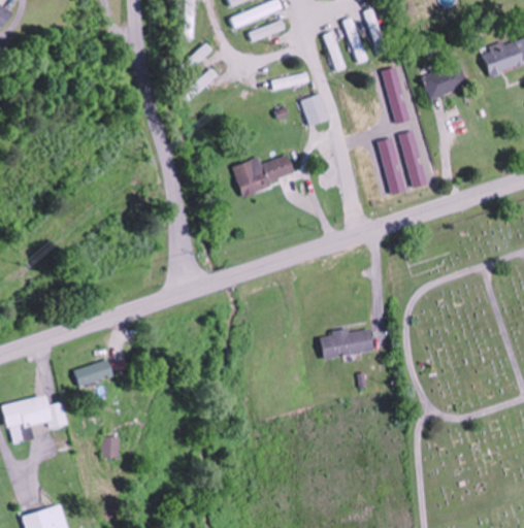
[(8,0),(0,0),(0,20),(8,21),(8,0)]
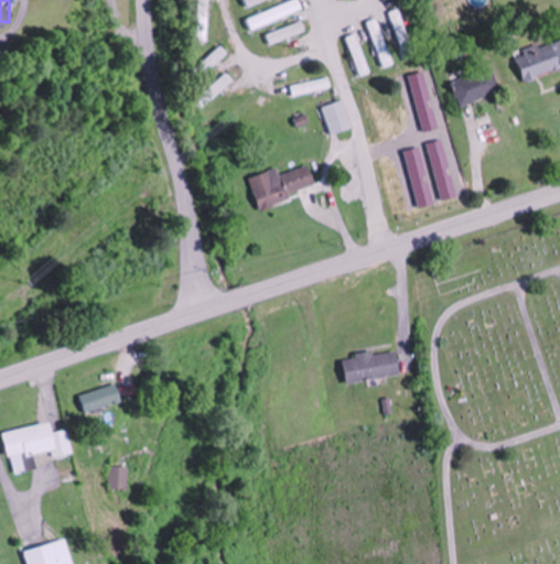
[(297,0),(288,0),(246,21),(251,32),(300,8),(297,0)]
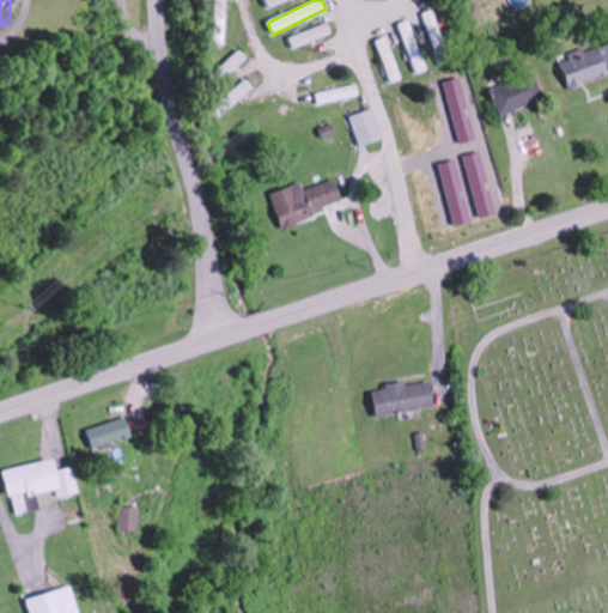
[(450,61),(432,10),(420,13),(438,65),(450,61)]
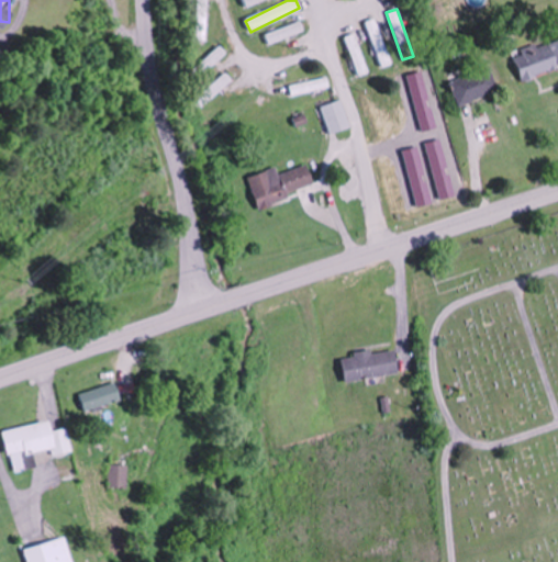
[(391,64),(374,17),(364,21),(381,67),(391,64)]
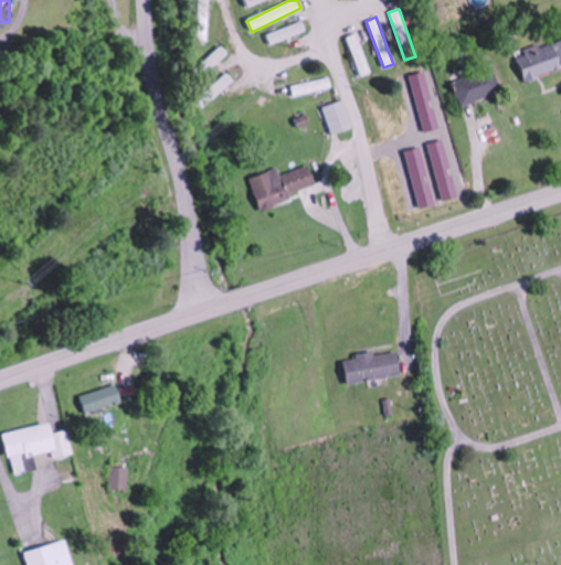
[(370,73),(358,33),(347,36),(359,76),(370,73)]
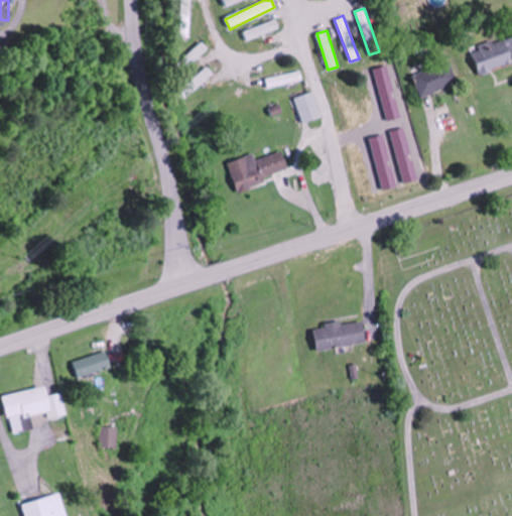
[(511,37),(471,46),(476,71),(511,61),(511,37)]
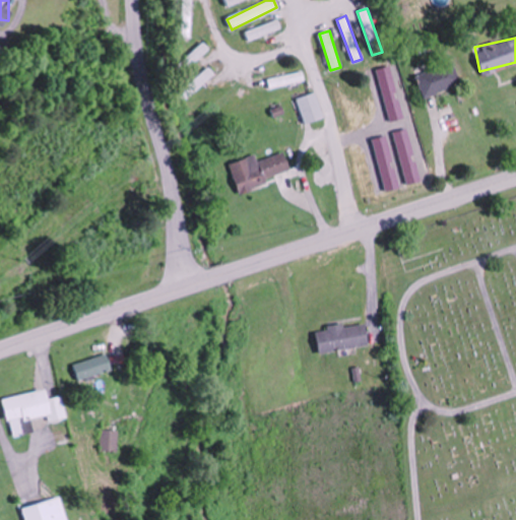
[(207,48),(201,42),(177,66),(184,72),(207,48)]
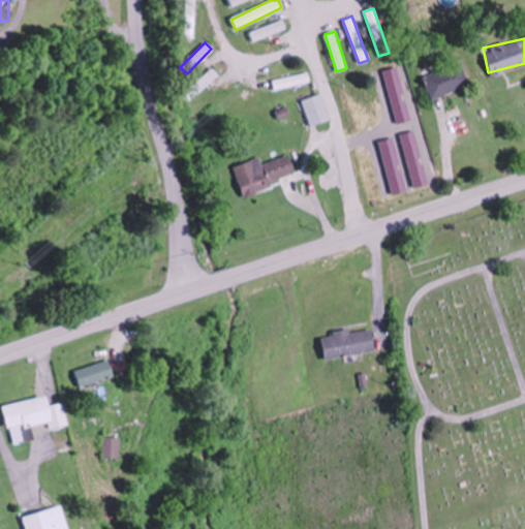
[(422,75),(429,98),(468,87),(461,64),(422,75)]
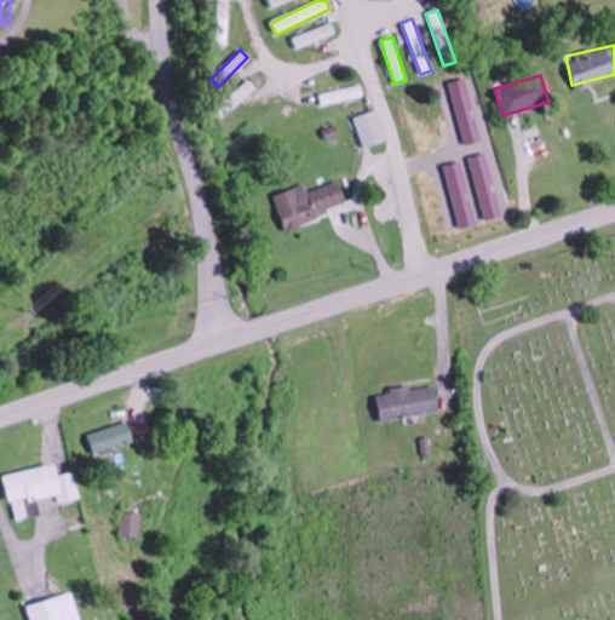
[(211,113),(219,122),(254,87),(246,79),(211,113)]
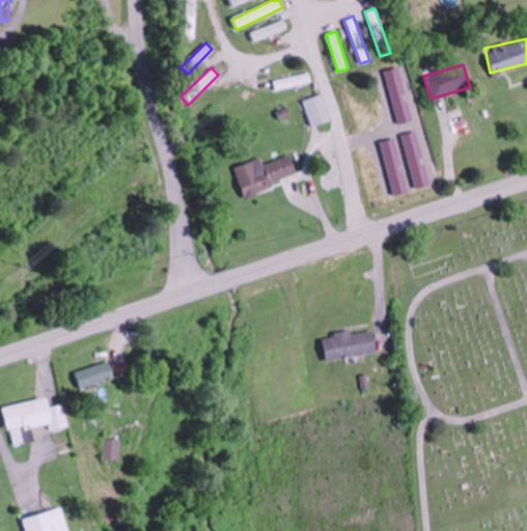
[(274,90),(310,83),(309,73),(272,80),(274,90)]
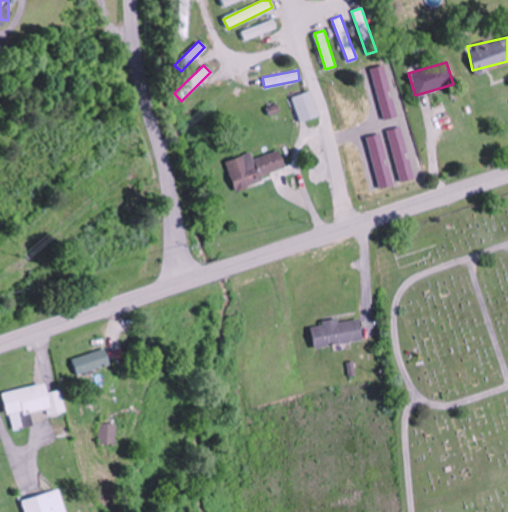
[(300,122),(319,116),(311,91),(292,97),(300,122)]
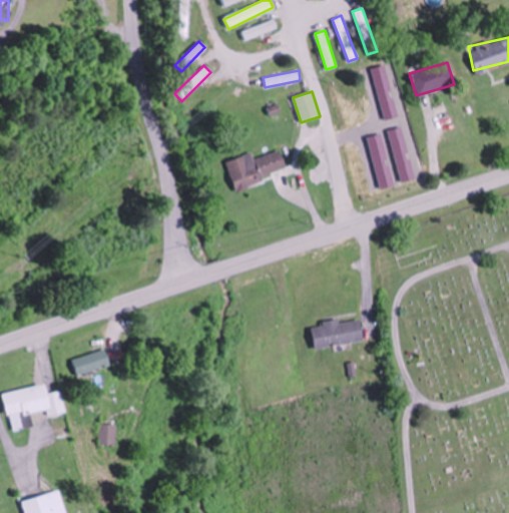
[(225,161),(234,188),(287,171),(280,150),(253,159),(251,152),(225,161)]
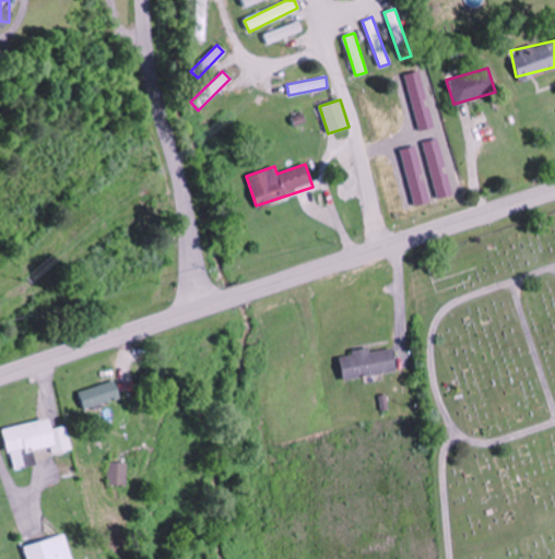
[(341,379),(394,372),(391,347),(338,355),(341,379)]
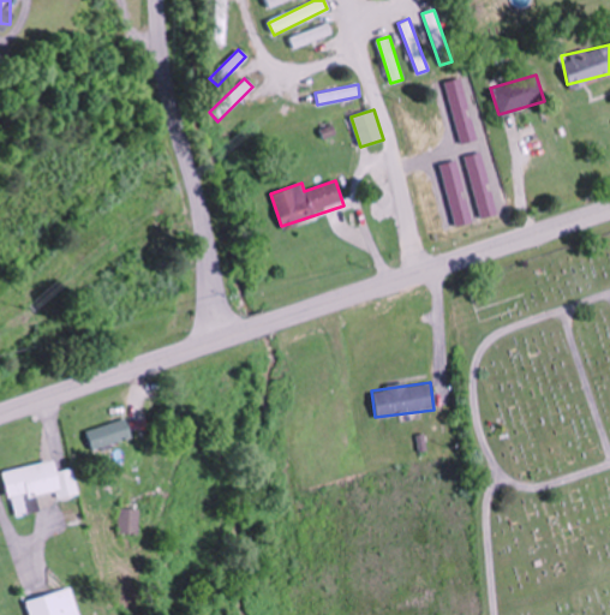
[(89,449),(130,440),(125,419),(85,429),(89,449)]
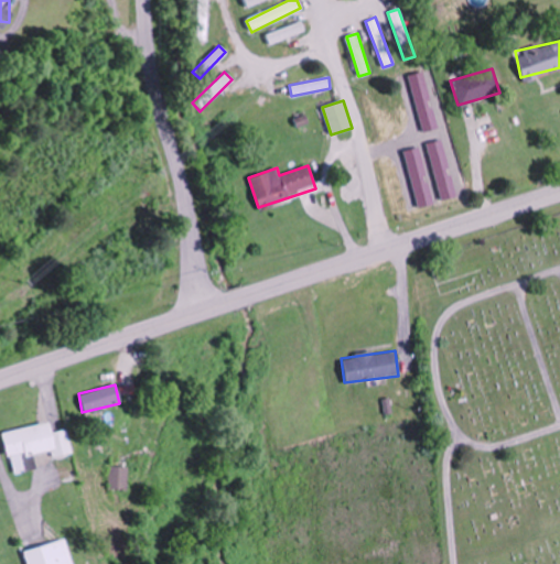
[(51,452),(57,483),(75,479),(66,430),(50,433),(47,423),(1,432),(9,475),(22,472),(20,457),(51,452)]
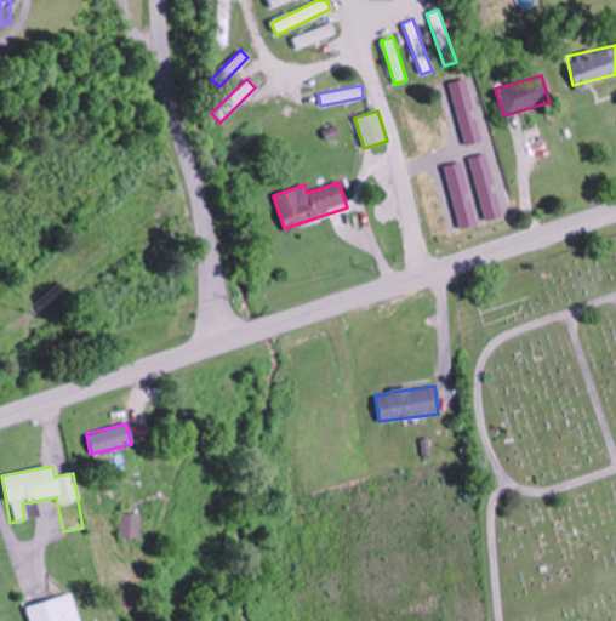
[(140,514),(119,514),(119,542),(140,542),(140,514)]
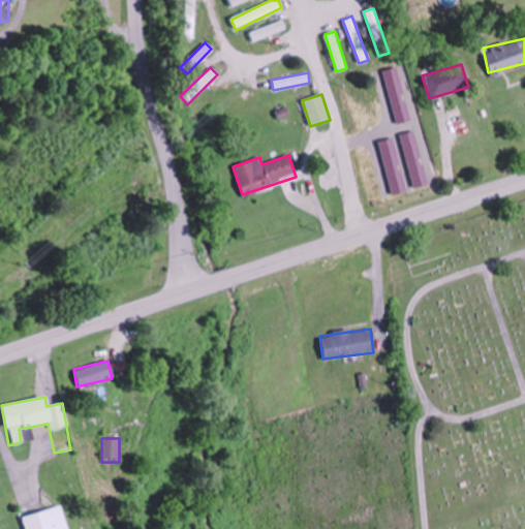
[(20,517),(22,528),(64,528),(59,506),(20,517)]
